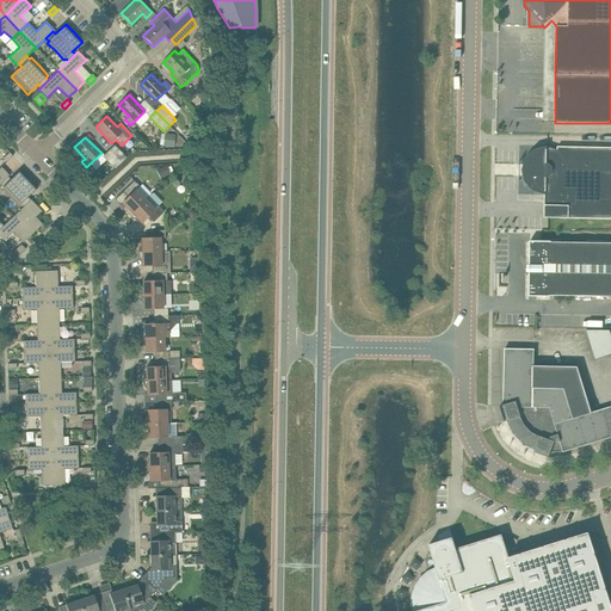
[(121,164),(127,158),(115,146),(109,150),(121,164)]
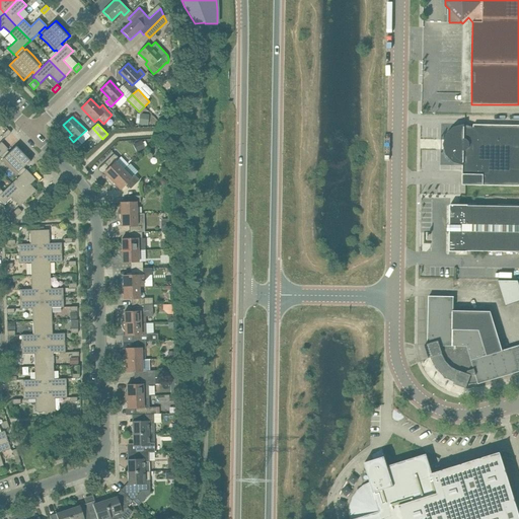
[(446,155),(453,162),(463,165),(462,184),(518,186),(518,125),(473,125),(473,127),(464,125),(453,127),(446,134),(445,140),(443,144),(446,155)]
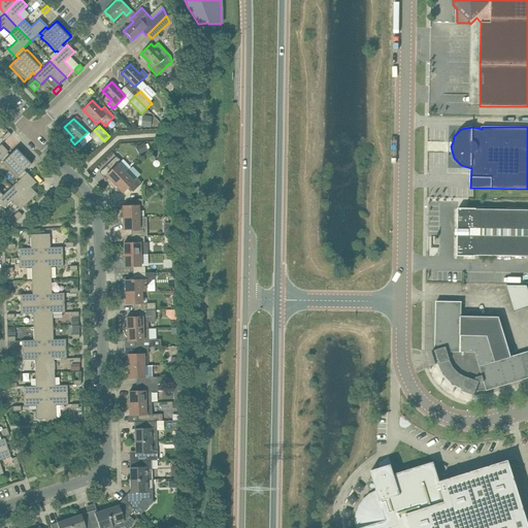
[(104,141),(94,130),(89,135),(99,146),(104,141)]
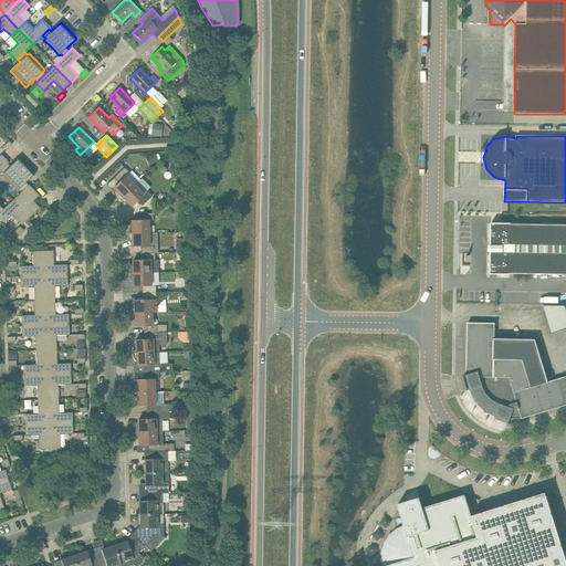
[(9,142),(2,147),(7,150),(12,145),(9,142)]
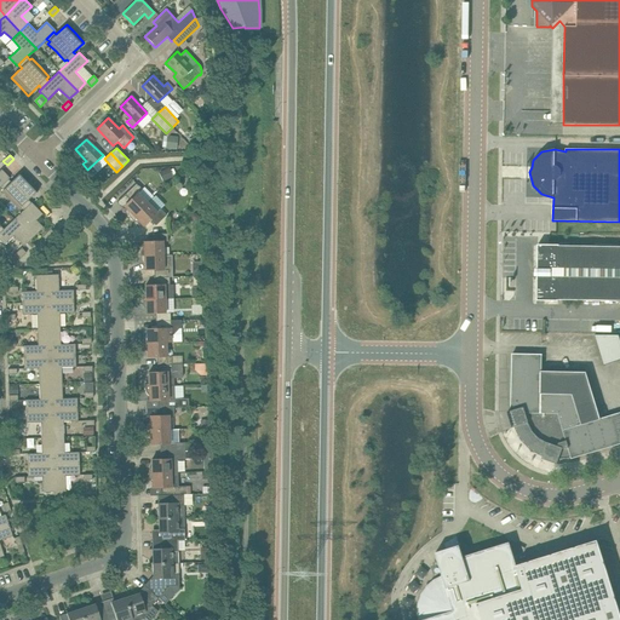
[(21,172),(11,182),(9,179),(1,187),(4,189),(1,191),(10,200),(18,210),(21,207),(24,210),(30,202),(28,200),(39,190),(29,181),(21,172)]
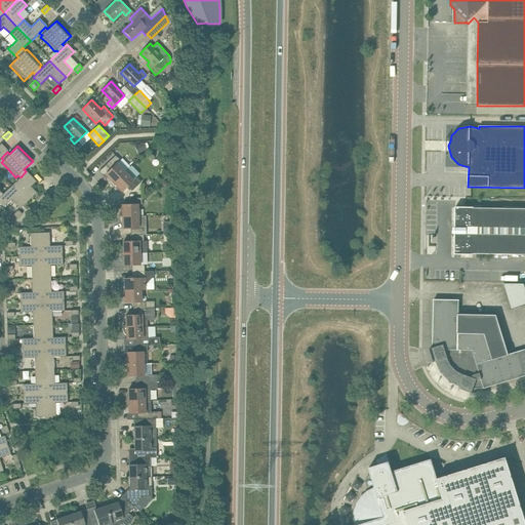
[(108,179),(109,182),(109,184),(110,185),(111,186),(125,172),(124,171),(130,166),(122,158),(120,160),(115,156),(106,164),(111,169),(105,174),(108,177),(108,179)]
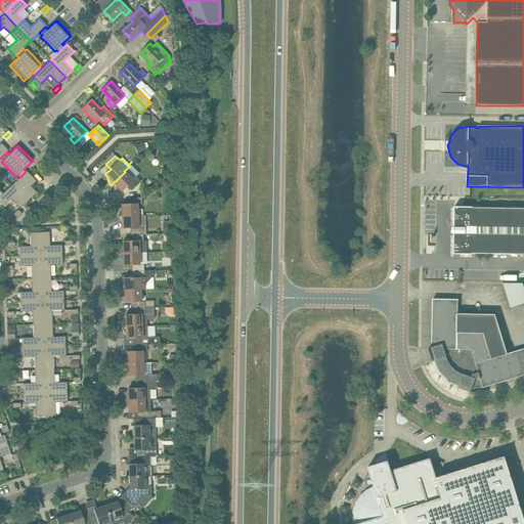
[(36,181),(27,171),(20,177),(3,193),(0,195),(0,203),(3,207),(11,200),(20,208),(37,192),(31,186),(36,181)]
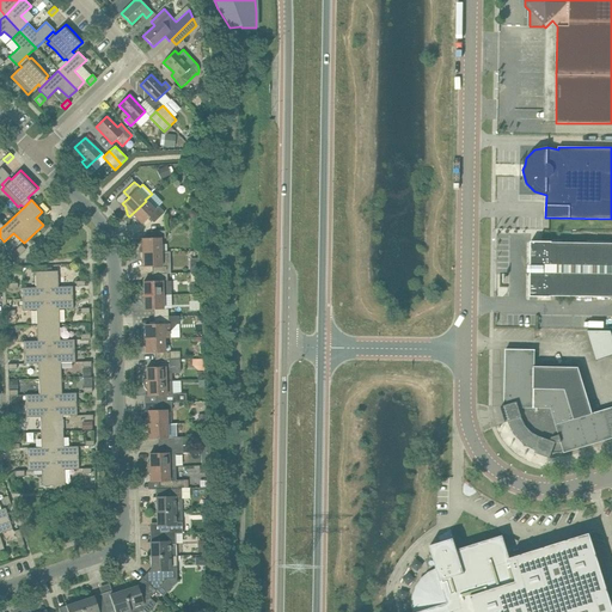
[(158,207),(154,210),(146,201),(129,216),(133,219),(138,220),(141,224),(148,216),(153,222),(164,212),(158,207)]
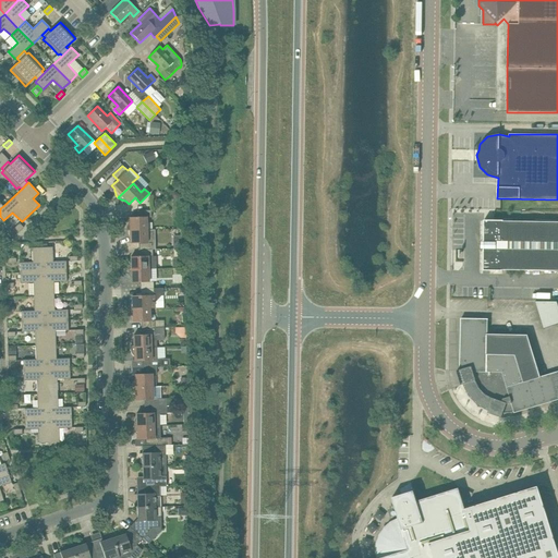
[(126,226),(126,227),(125,230),(125,231),(146,230),(146,218),(150,217),(150,210),(148,210),(137,210),(137,218),(129,218),(129,222),(128,223),(126,226)]
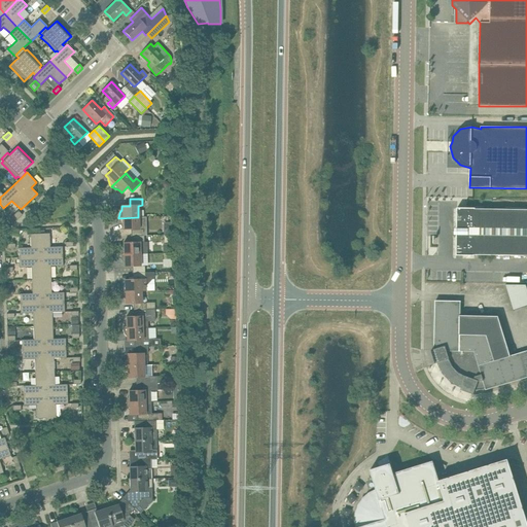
[(456,232),(456,255),(461,255),(475,255),(526,255),(526,209),(476,209),(476,208),(457,208),(456,232)]
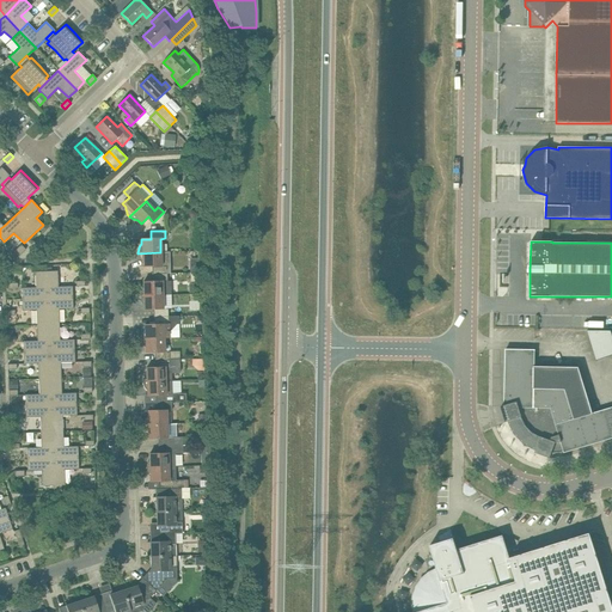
[(25,250),(20,245),(16,250),(20,255),(25,250)]
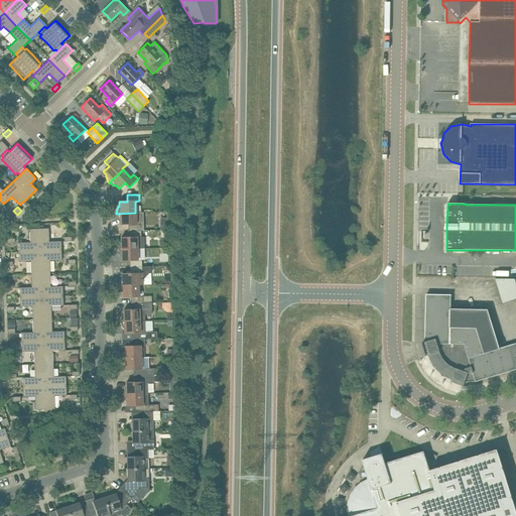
[(120,221),(120,225),(128,225),(128,231),(140,231),(143,231),(142,213),(135,213),(116,214),(117,216),(117,218),(119,219),(119,220),(120,221)]
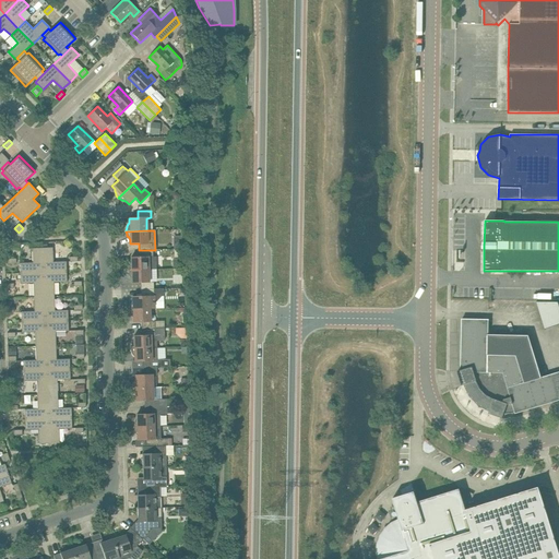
[(32,248),(33,263),(19,263),(20,273),(43,272),(42,248),(32,248)]
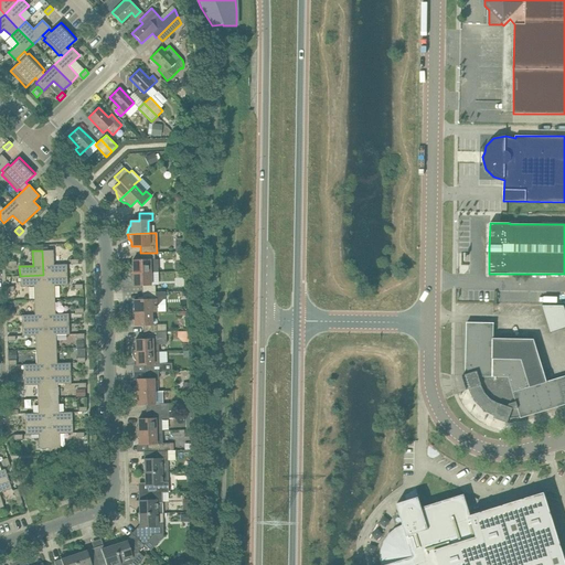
[(66,265),(53,265),(53,251),(42,251),(43,275),(67,275),(66,265)]
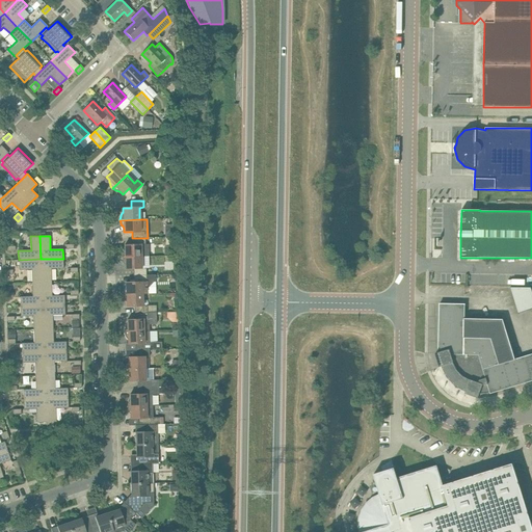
[(124,250),(123,251),(122,254),(122,257),(122,258),(141,257),(140,245),(145,244),(144,238),(132,238),(132,245),(124,245),(125,249),(124,250)]
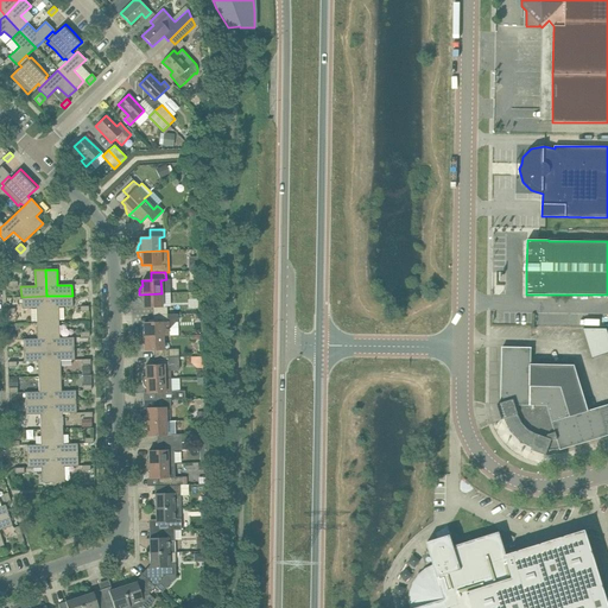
[(143,303),(144,308),(152,306),(152,315),(168,315),(168,306),(162,308),(162,293),(139,295),(139,296),(140,299),(141,302),(143,303)]
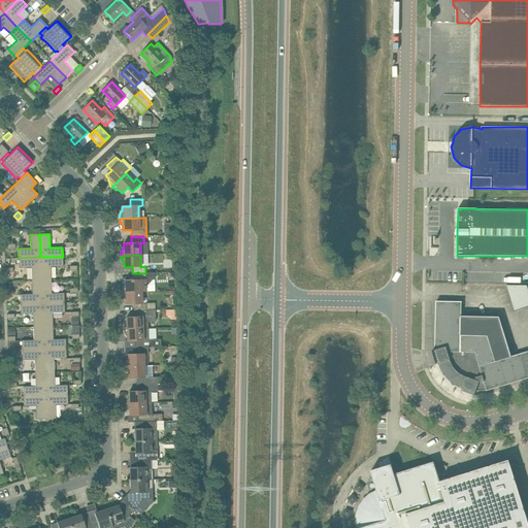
[(19,258),(19,268),(31,267),(32,281),(41,281),(40,257),(19,258)]
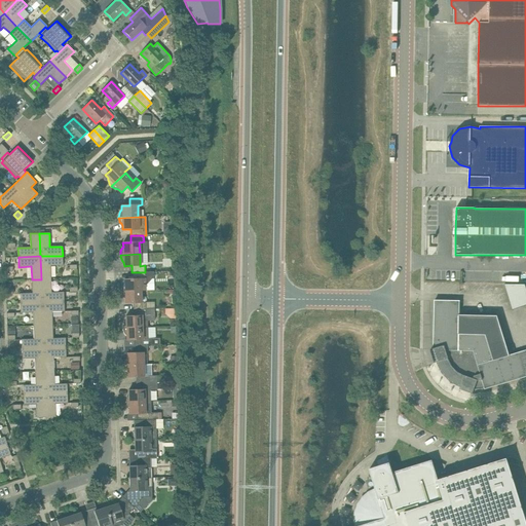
[(50,266),(63,265),(63,256),(40,256),(41,279),(50,279),(50,266)]
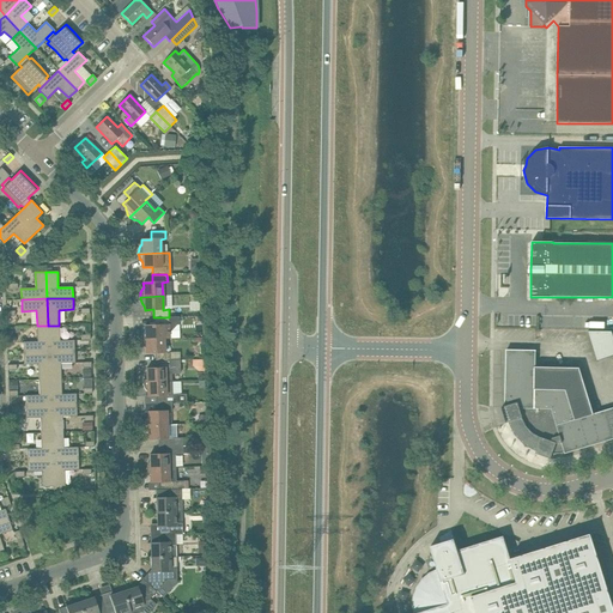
[(144,332),(143,334),(141,337),(141,338),(141,340),(164,339),(170,339),(169,317),(153,317),(155,326),(145,326),(145,331),(144,332)]
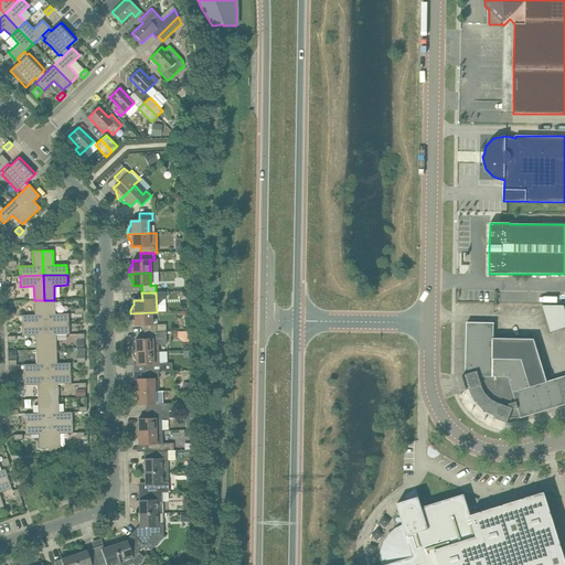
[(34,300),(34,315),(21,316),(21,326),(45,324),(44,300),(34,300)]
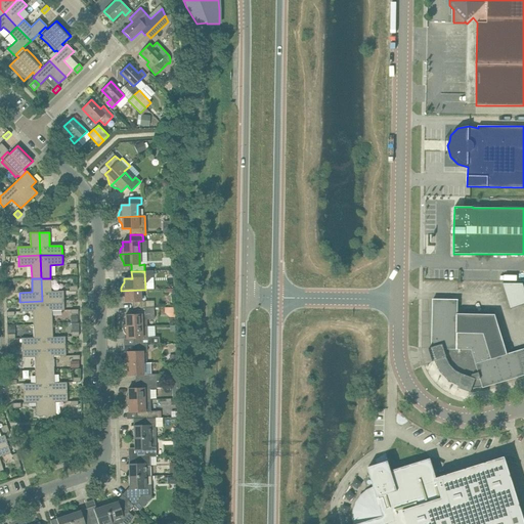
[(63,291),(51,292),(50,278),(41,278),(42,301),(63,301),(63,291)]
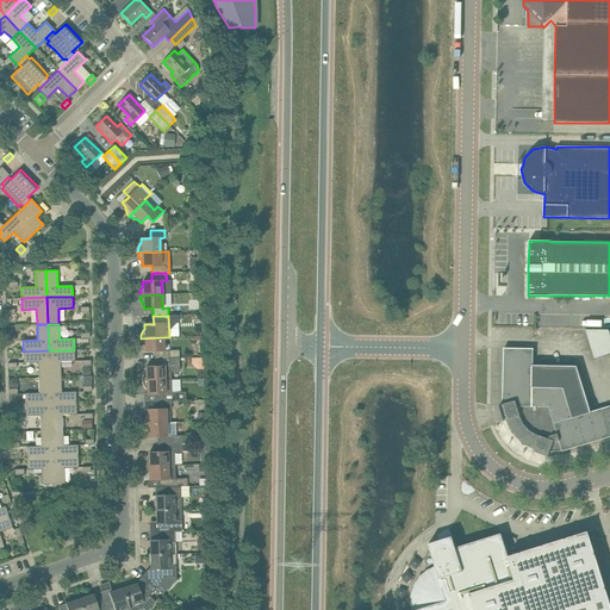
[(504,328),(503,349),(603,350),(597,329),(504,328)]
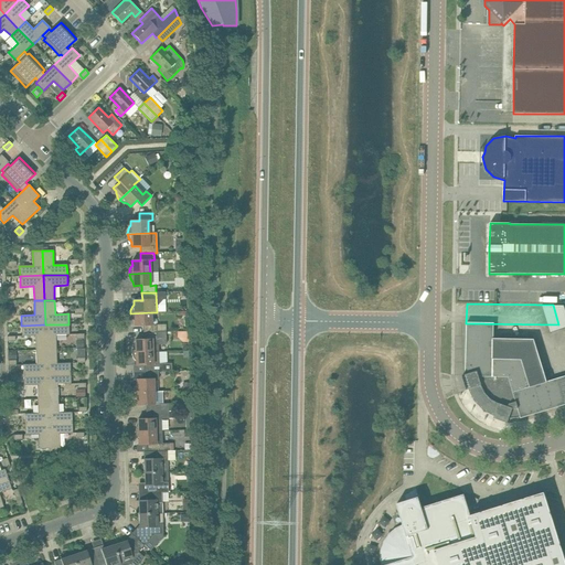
[(134,321),(135,326),(142,326),(144,332),(157,332),(157,324),(151,324),(151,312),(130,313),(131,317),(132,319),(134,321)]
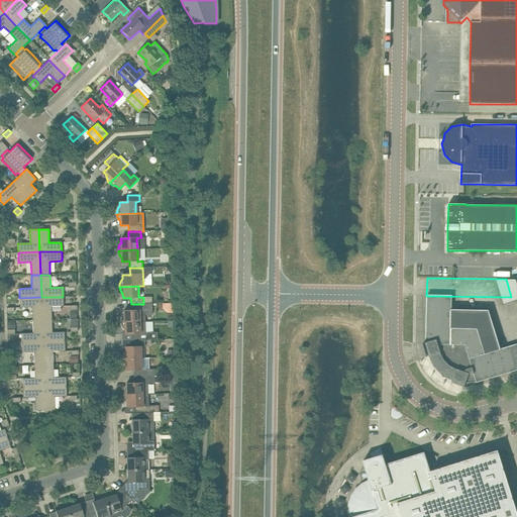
[(19,298),(20,307),(32,307),(32,320),(42,320),(41,297),(19,298)]
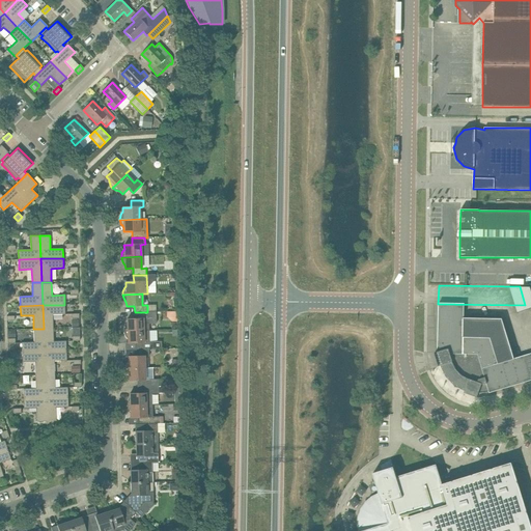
[(64,314),(64,305),(43,305),(44,329),(53,328),(53,314),(64,314)]
